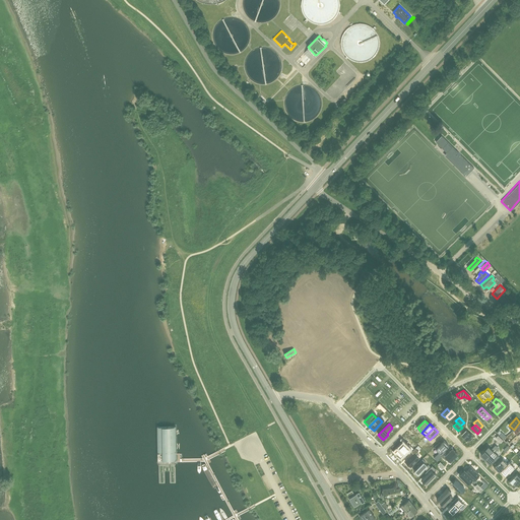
[(466,430),(461,435),(465,438),(470,434),(466,430)]
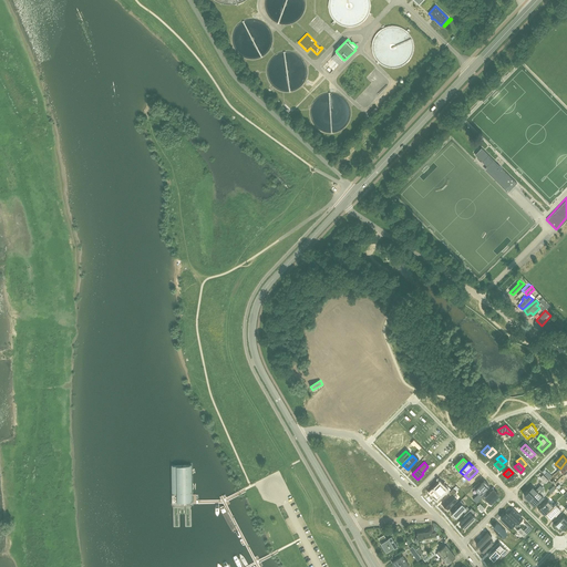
[(468,480),(465,482),(473,484),(476,481),(476,477),(478,478),(482,475),(477,471),(468,480)]
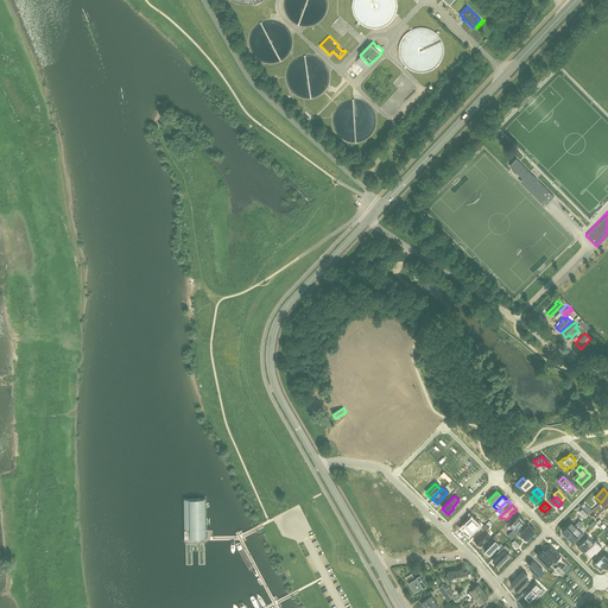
[(550,507),(544,512),(548,517),(553,511),(550,507)]
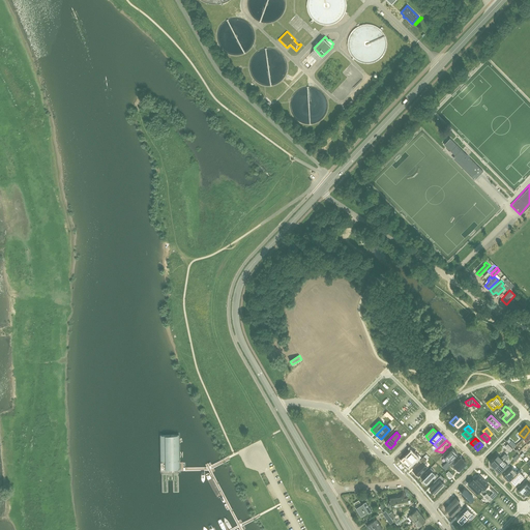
[(447,461),(442,466),(445,470),(450,465),(454,461),(452,459),(458,453),(452,449),(447,454),(446,452),(442,455),(447,461)]
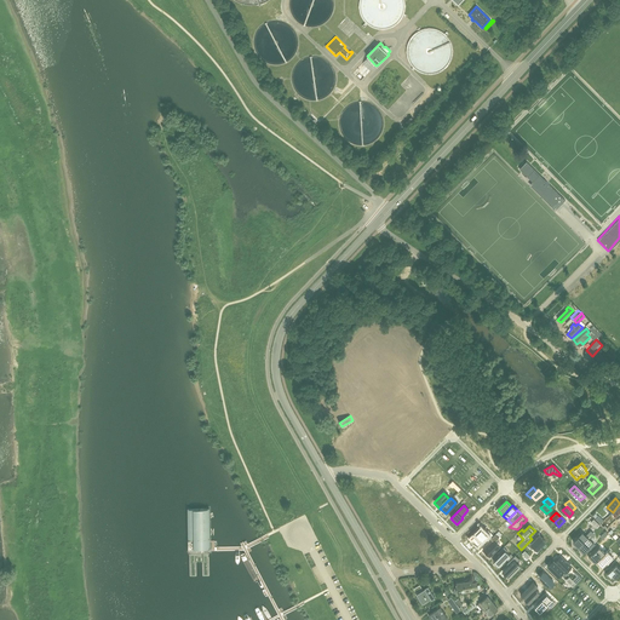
[(475,532),(469,538),(475,544),(480,539),(482,543),(491,534),(484,529),(482,532),(477,527),(474,530),(475,532)]
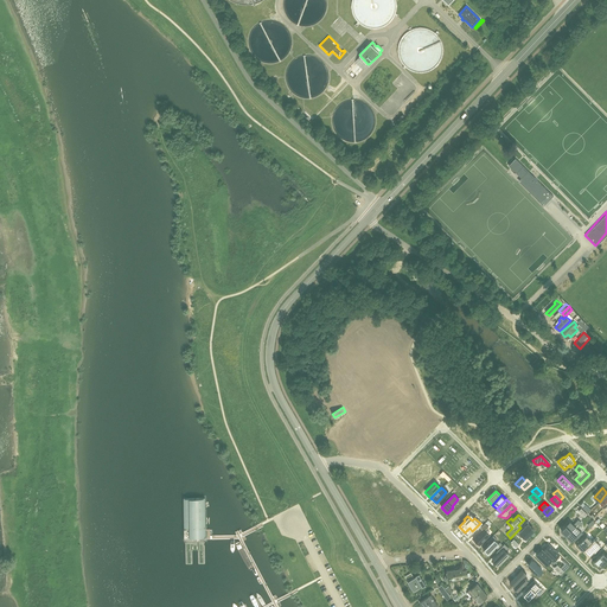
[(570,521),(561,530),(567,535),(577,523),(576,522),(574,524),(570,521)]
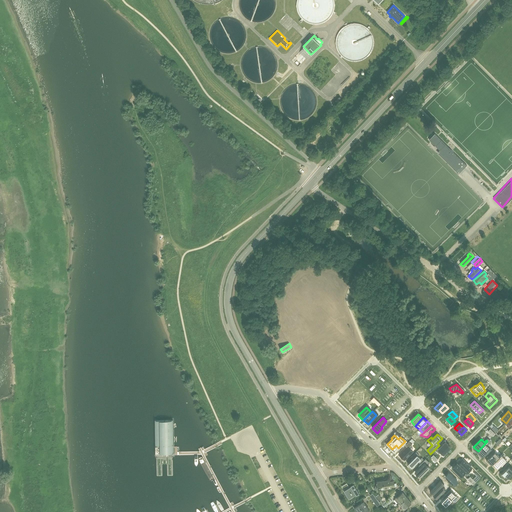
[(407,446),(399,454),(405,460),(413,452),(409,448),(412,444),(409,441),(405,445),(407,446)]
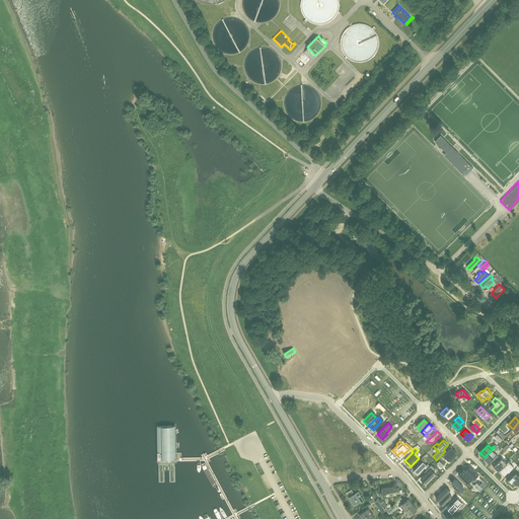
[(494,447),(485,457),(489,462),(492,459),(493,461),(498,455),(494,451),(496,449),(494,447)]
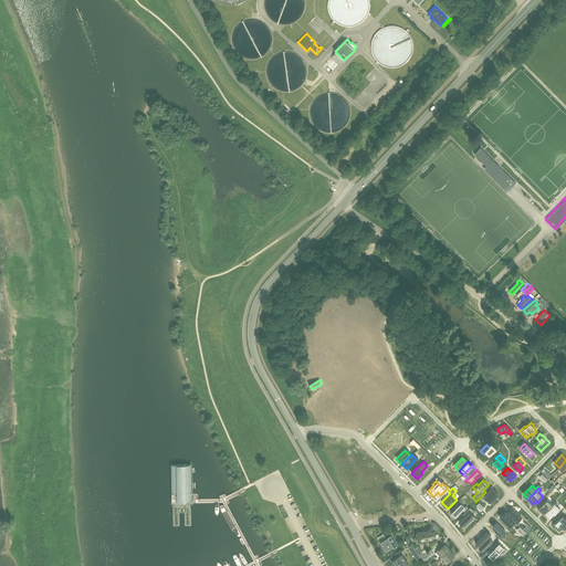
[(485,492),(481,496),(485,501),(488,499),(490,502),(491,502),(498,494),(492,489),(488,494),(485,492)]
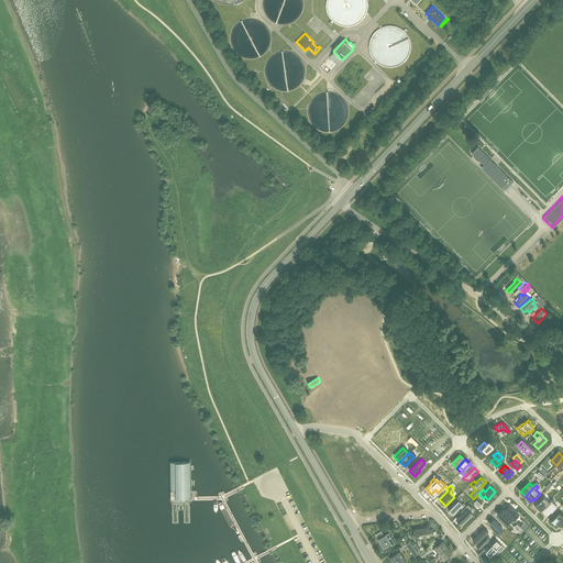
[(454,504),(449,510),(453,515),(463,504),(460,500),(461,500),(457,497),(452,503),(454,504)]
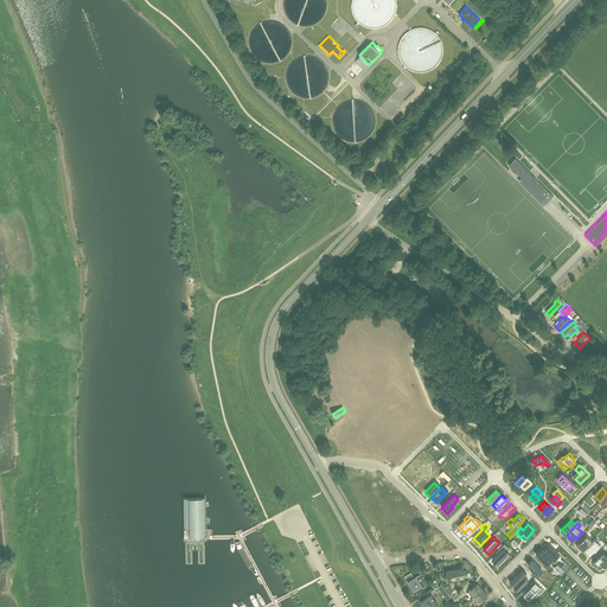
[(586,537),(576,547),(581,553),(592,543),(586,537)]
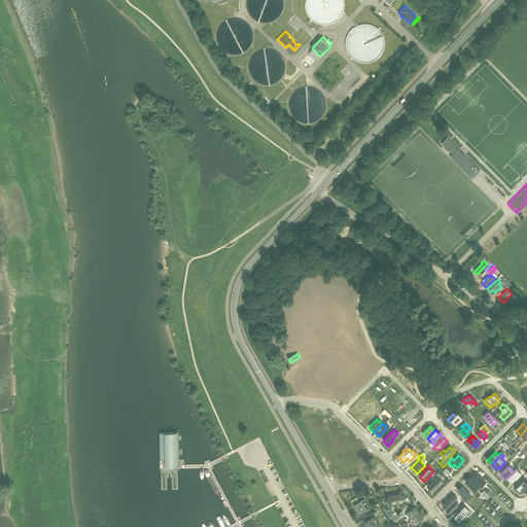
[(432,481),(427,486),(432,491),(442,481),(438,478),(442,476),(438,471),(430,479),(432,481)]
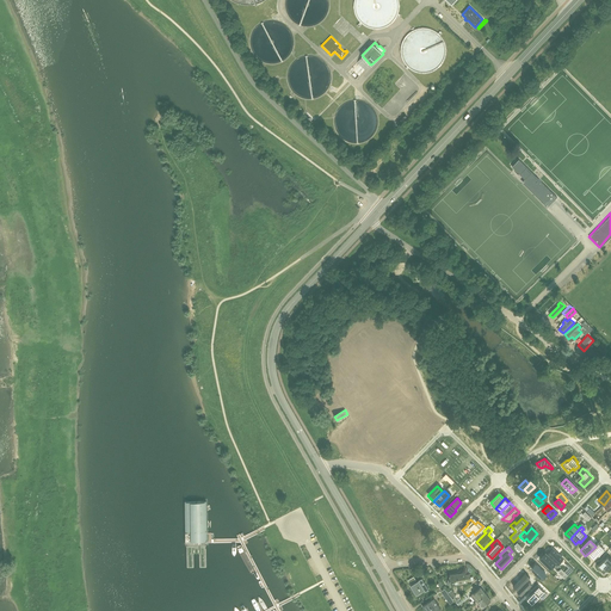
[(596,547),(585,556),(591,561),(597,555),(597,556),(598,555),(599,556),(602,554),(600,553),(600,551),(596,547)]
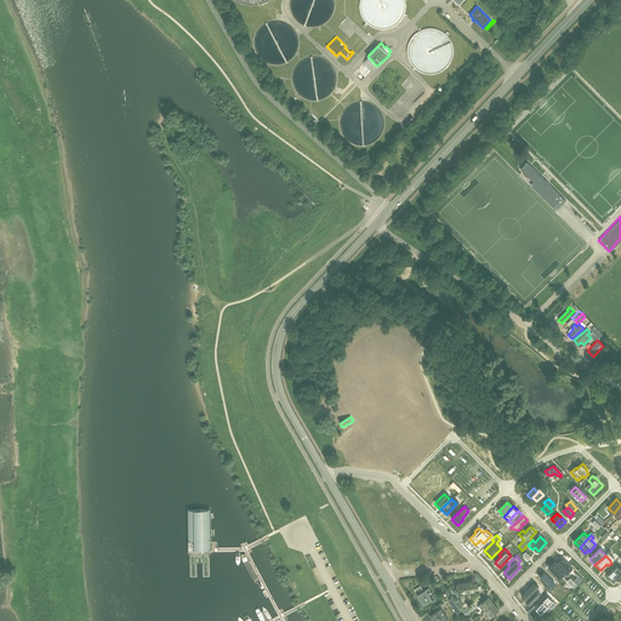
[(562,557),(556,563),(567,573),(573,567),(562,557)]
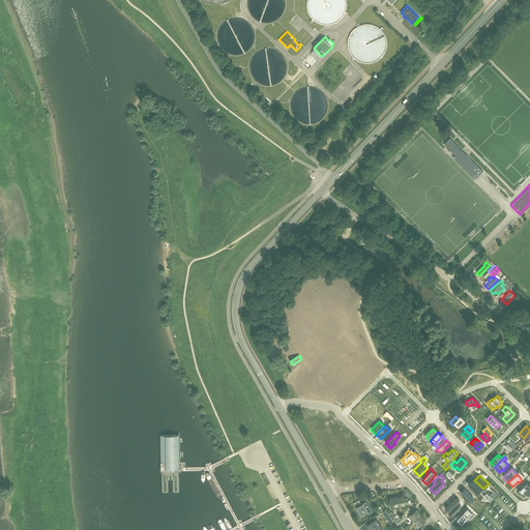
[(473,478),(468,483),(477,493),(479,490),(481,492),(484,490),(483,489),(474,480),(473,478)]
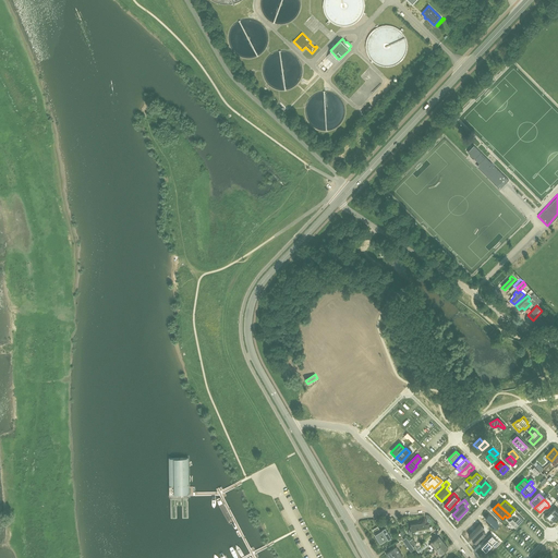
[(557,510),(554,506),(544,516),(549,521),(557,512),(557,510)]
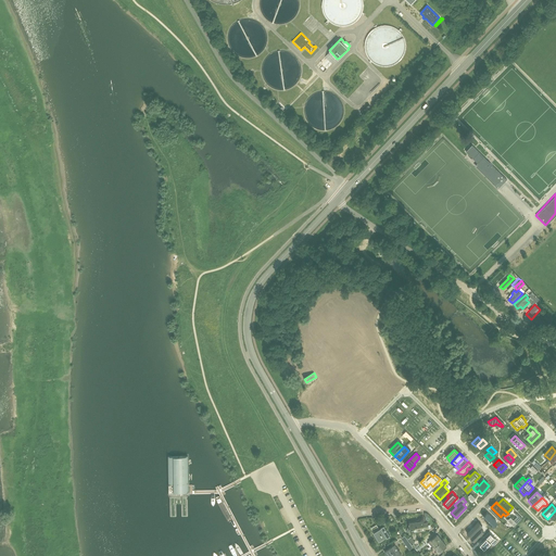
[(487,512),(482,517),(493,527),(497,522),(487,512)]
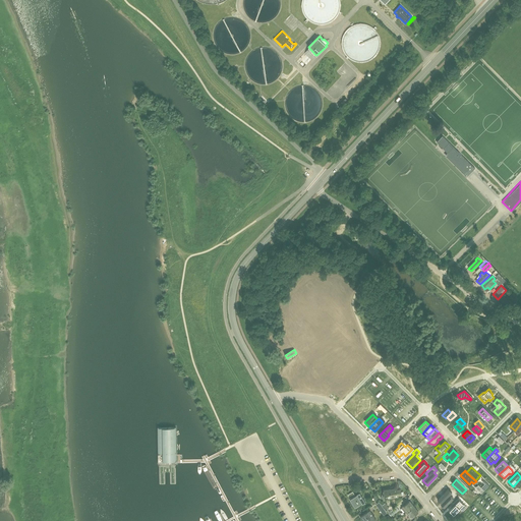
[(486,482),(481,487),(482,488),(484,490),(489,485),(486,482)]
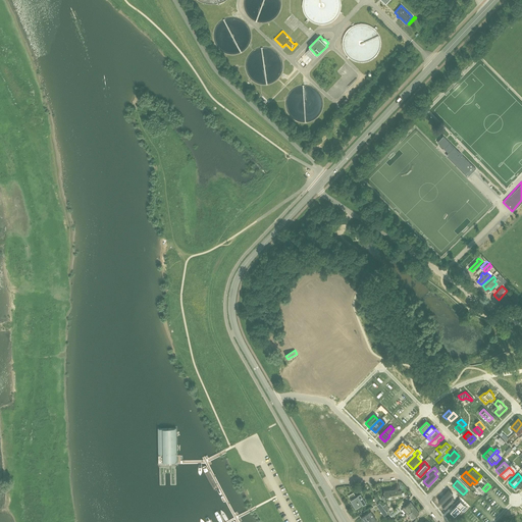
[(398,488),(390,489),(392,498),(393,500),(399,499),(398,497),(402,497),(401,493),(402,492),(402,490),(398,491),(398,488)]
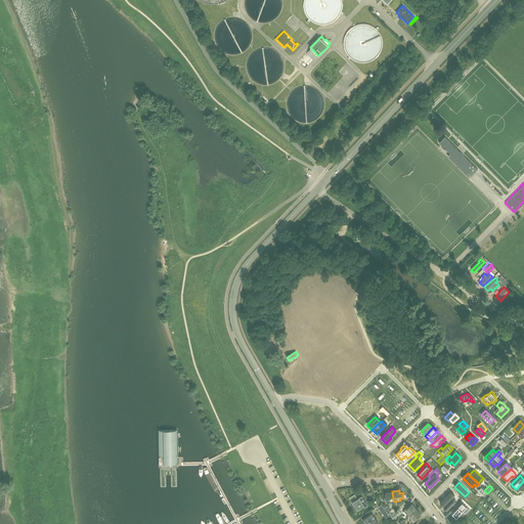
[(387,500),(393,499),(392,491),(385,492),(386,495),(383,500),(386,503),(387,500)]
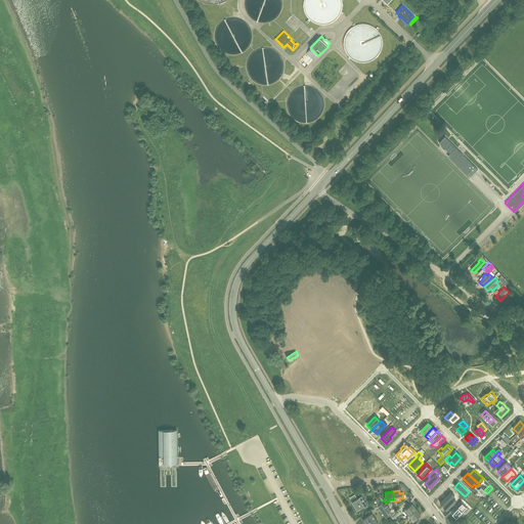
[(451,492),(441,503),(444,507),(452,498),(454,496),(451,492)]
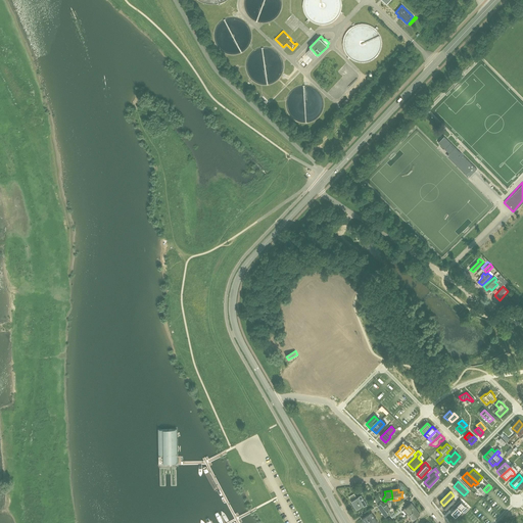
[(359,496),(357,497),(354,495),(349,497),(357,509),(364,505),(364,506),(367,504),(361,494),(359,496)]
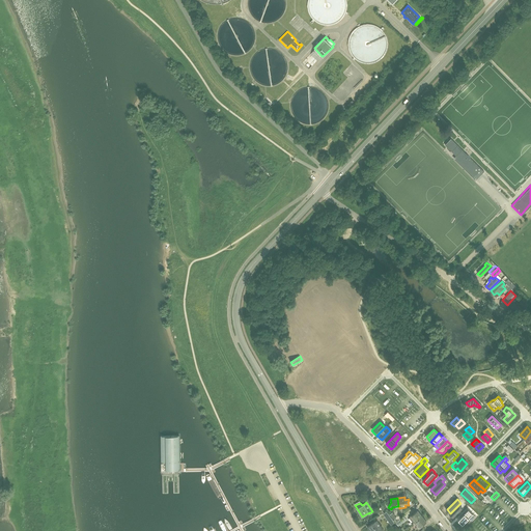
[(450,513),(449,514),(453,518),(463,508),(458,505),(450,513)]
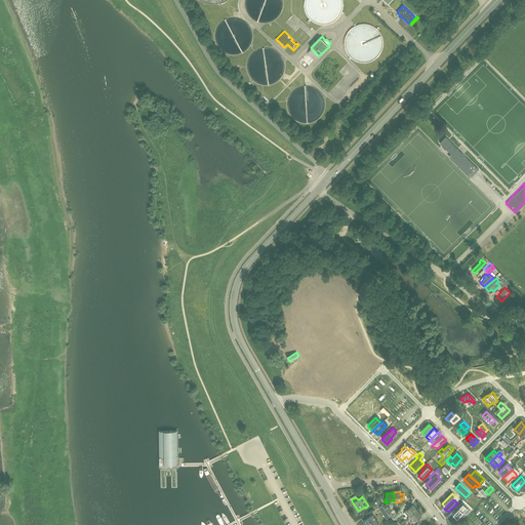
[(417,510),(412,505),(404,512),(408,517),(409,516),(409,517),(417,510)]
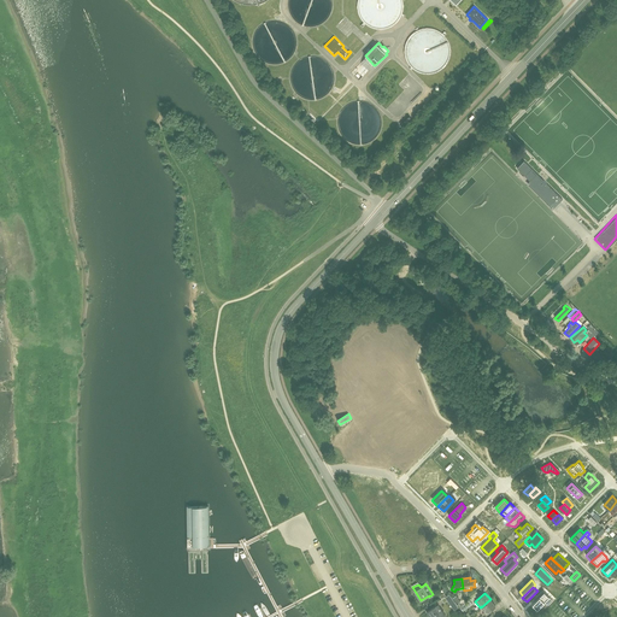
[(533,604),(529,606),(534,611),(542,604),(545,607),(550,603),(540,593),(532,601),(533,604)]
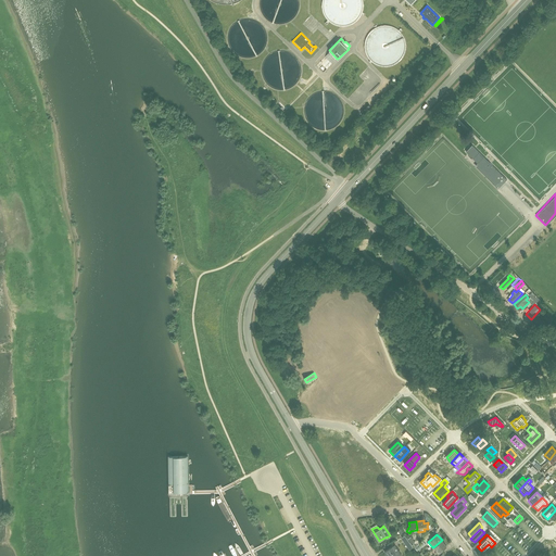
[(397,540),(399,540),(400,543),(403,541),(409,550),(413,547),(404,535),(397,540)]
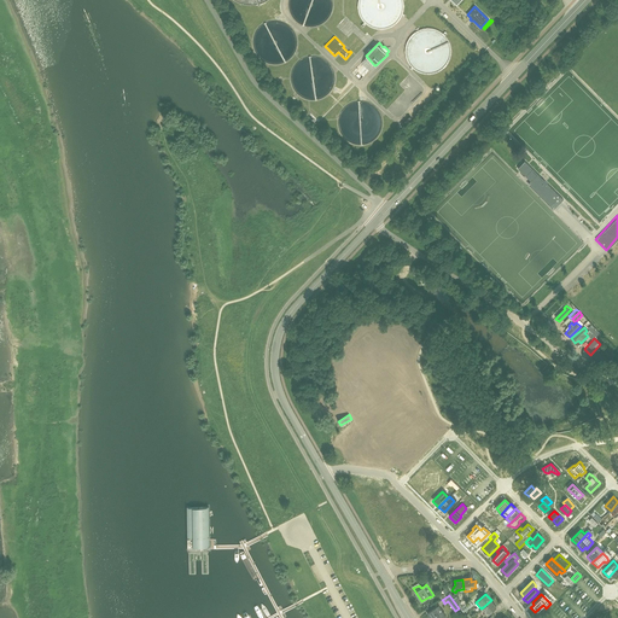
[(454,599),(460,608),(464,606),(456,596),(454,599)]
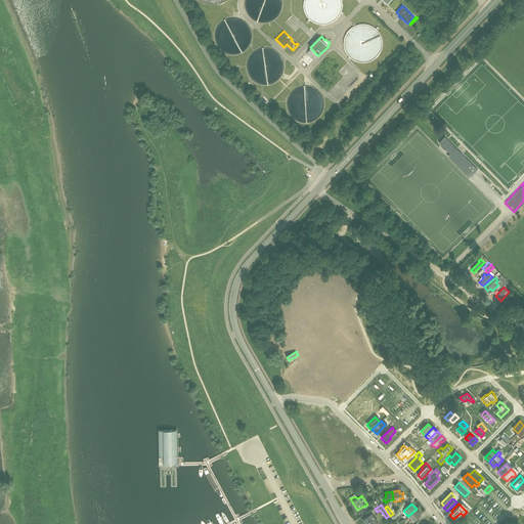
[(421,515),(417,509),(408,516),(412,521),(421,515)]
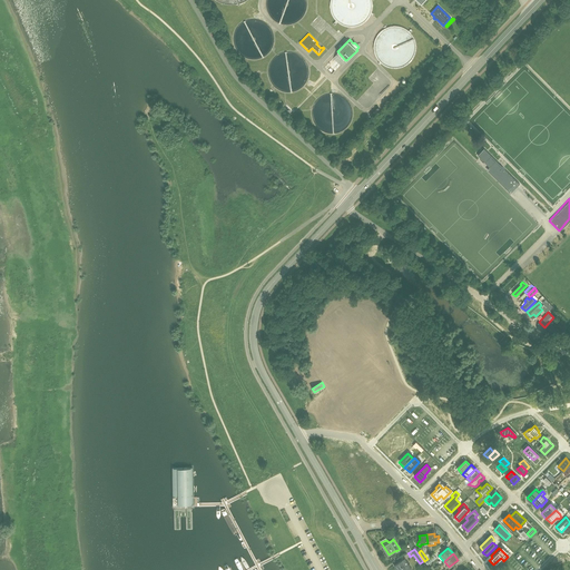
[(397,569),(405,569),(408,569),(411,568),(405,558),(402,560),(394,564),(397,569)]
